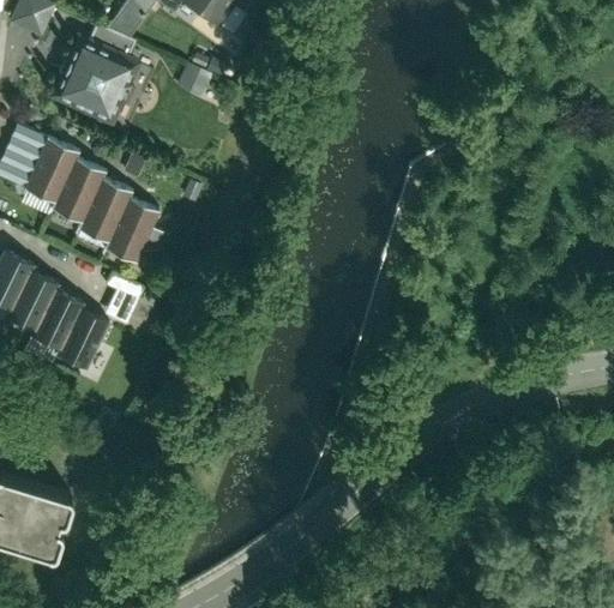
[(43,40),(56,6),(48,2),(48,0),(18,0),(8,26),(43,40)]
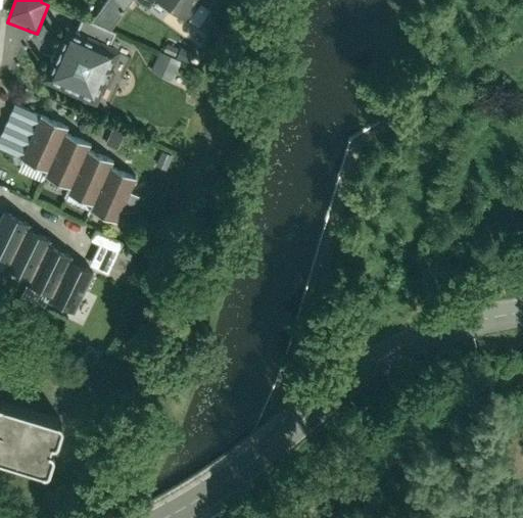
[(110,0),(92,26),(110,39),(134,7),(146,16),(154,6),(184,28),(203,0),(110,0)]
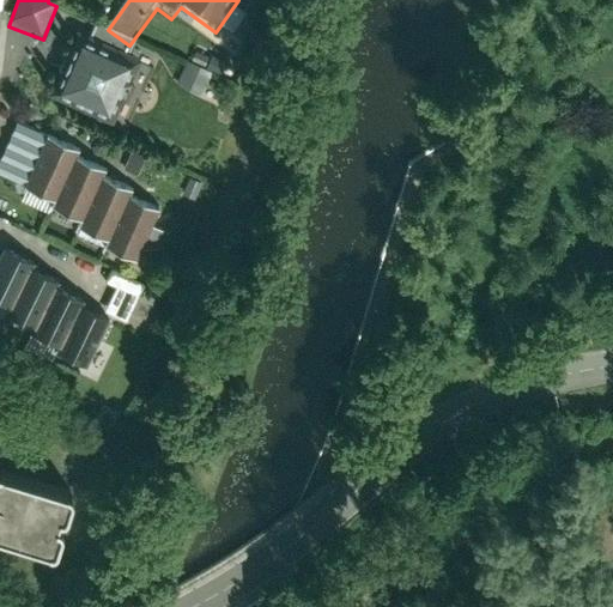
[(144,58),(77,32),(50,102),(116,127),(144,58)]
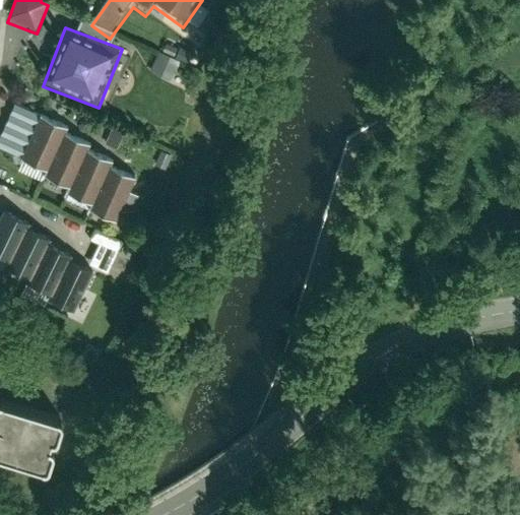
[(171,84),(178,65),(158,57),(150,76),(171,84)]
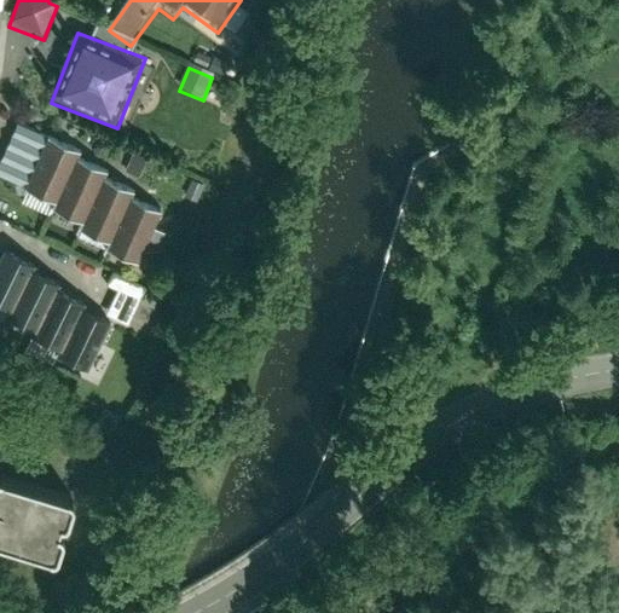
[(80,154),(47,139),(24,191),(56,204),(53,210),(82,224),(80,231),(109,243),(106,250),(137,264),(160,213),(131,200),(133,191),(104,179),(108,173),(77,160),(80,154)]
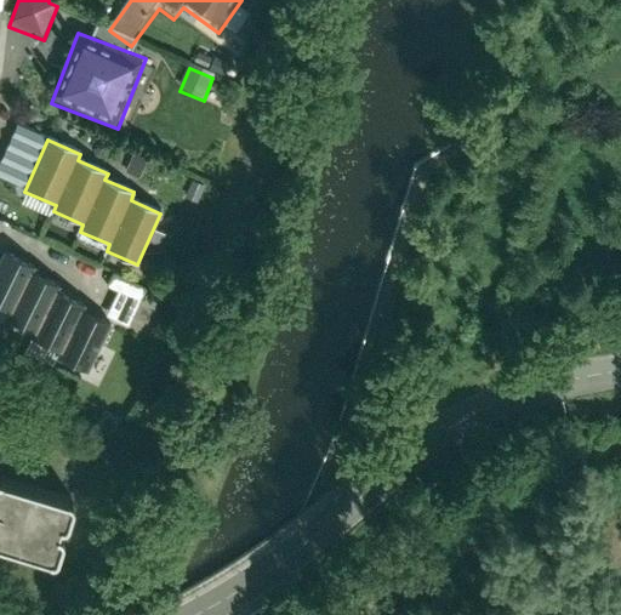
[(4,256),(0,265),(0,311),(10,317),(7,323),(35,336),(32,341),(60,354),(57,360),(87,375),(110,328),(83,314),(86,309),(57,295),(60,290),(32,277),(34,271),(4,256)]
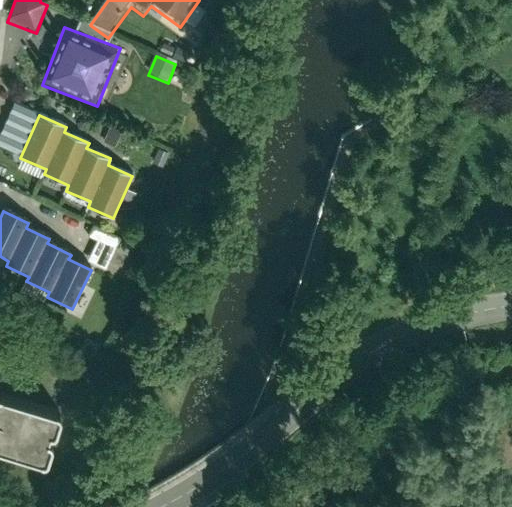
[(96,244),(87,262),(106,271),(119,241),(93,229),(87,240),(96,244)]
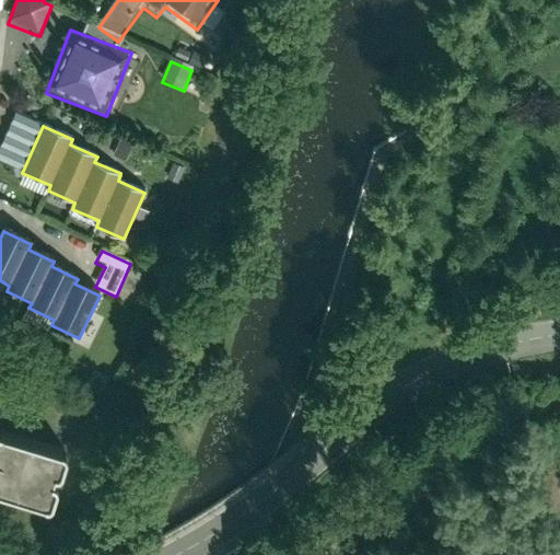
[(0,498),(25,506),(43,511),(57,459),(0,441),(0,498)]
